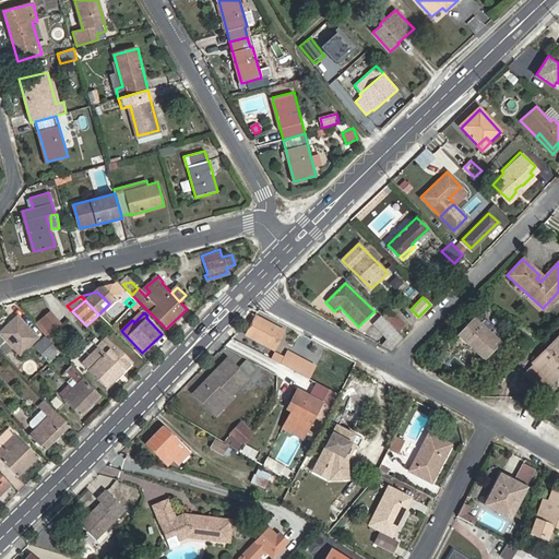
[(49,334),(60,325),(50,313),(38,322),(49,334)]
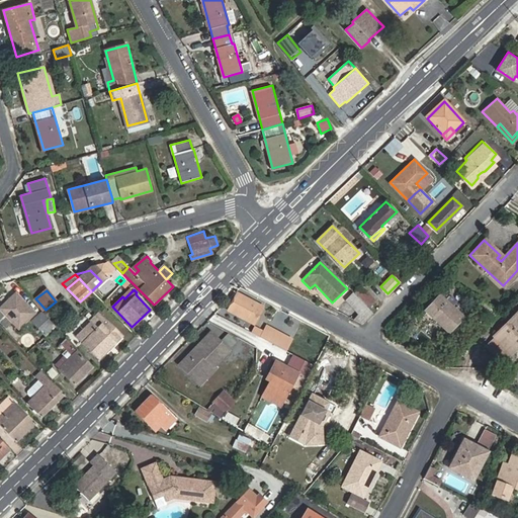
[(355,316),(365,307),(352,292),(342,303),(355,316)]
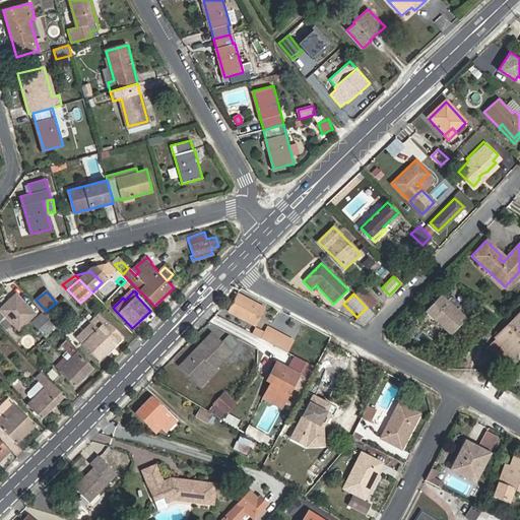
[(36,314),(16,295),(1,309),(19,329),(36,314)]
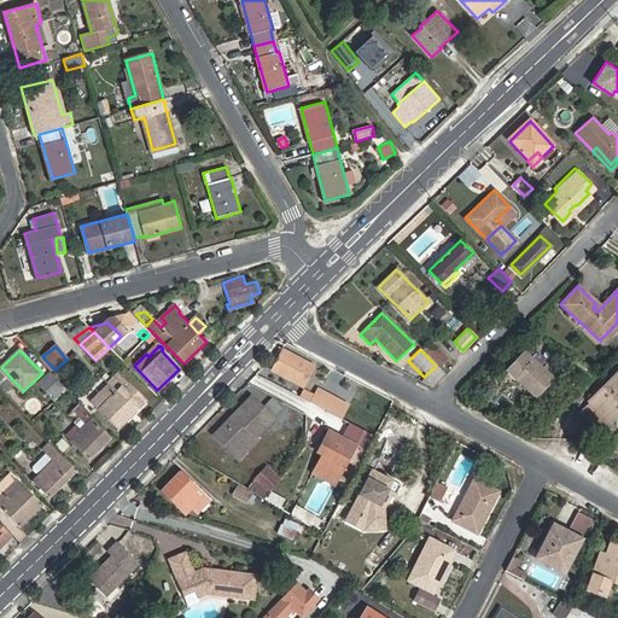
[(272,371),(304,385),(314,365),(283,350),(272,371)]
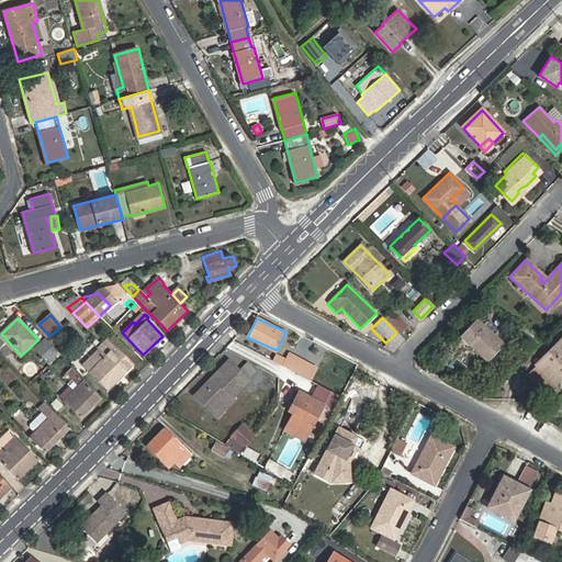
[(406,326),(398,318),(393,323),(401,330),(406,326)]
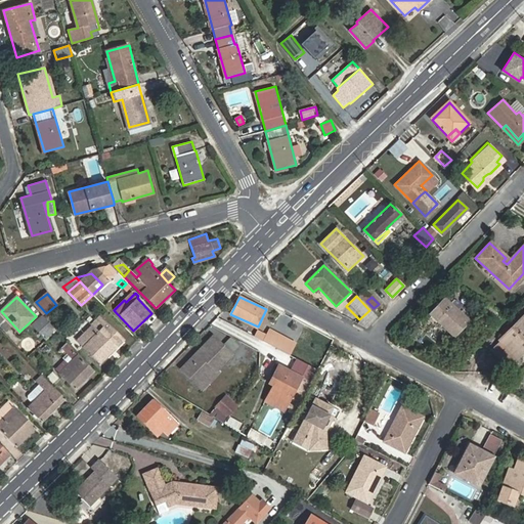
[(470,322),(445,299),(431,314),(455,338),(470,322)]
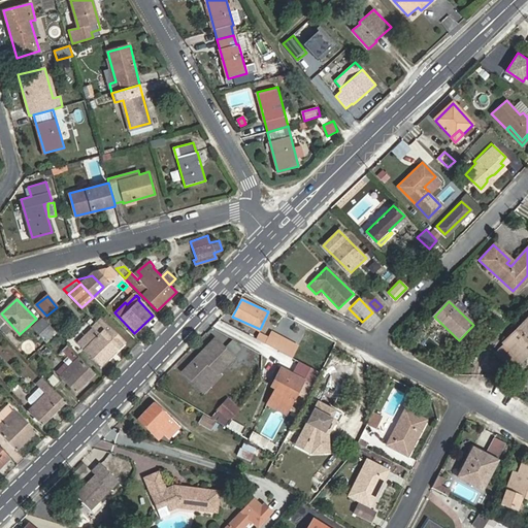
[(495,305),(489,310),(502,325),(508,320),(495,305)]
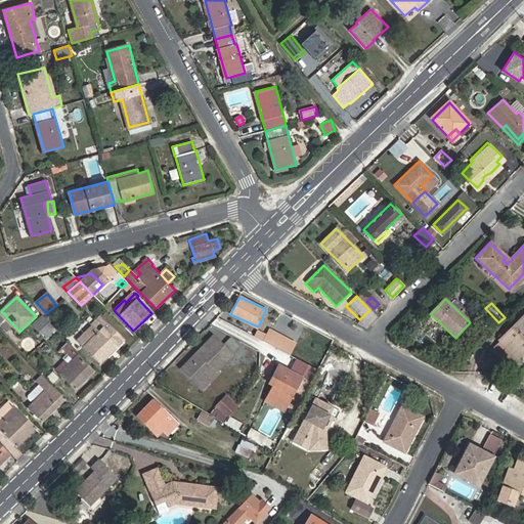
[(366,328),(377,317),(369,310),(359,319),(366,328)]
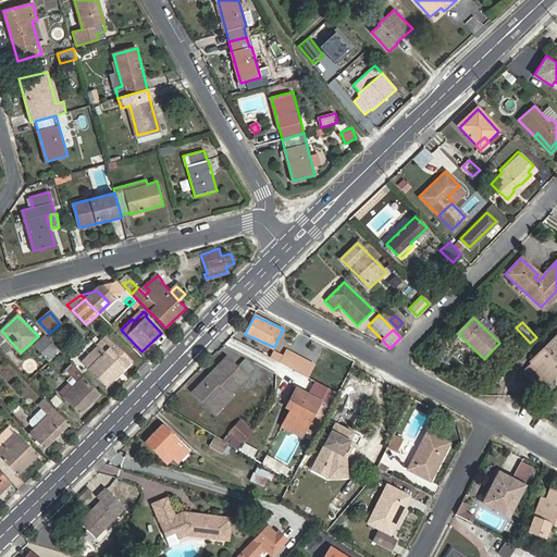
[(556,333),(543,348),(545,350),(540,356),(537,354),(531,360),(533,362),(548,378),(556,368),(556,333)]
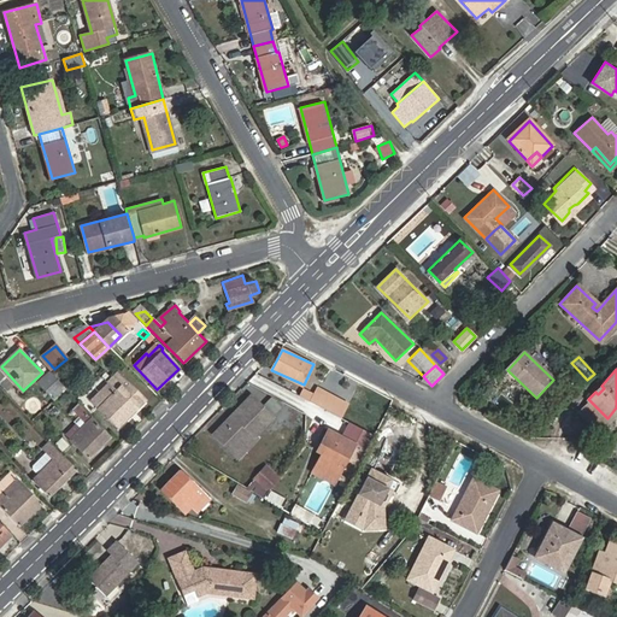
[(40,382),(56,399),(68,388),(52,371),(40,382)]
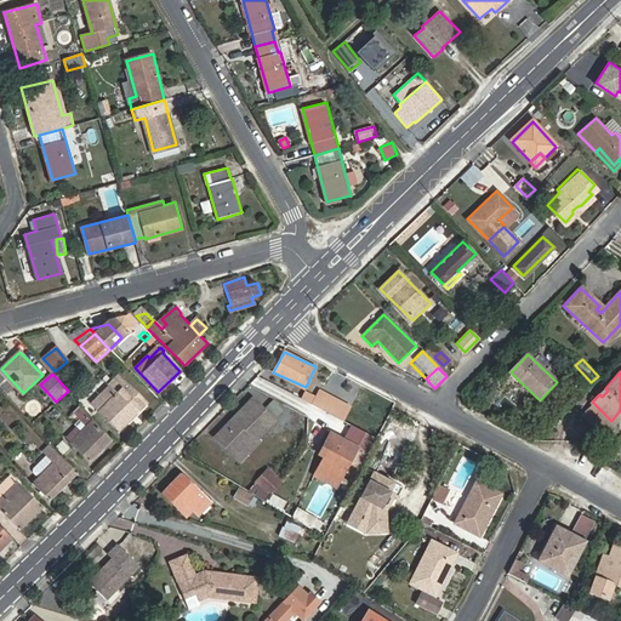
[(118,432),(147,404),(118,374),(108,385),(102,379),(84,397),(118,432)]
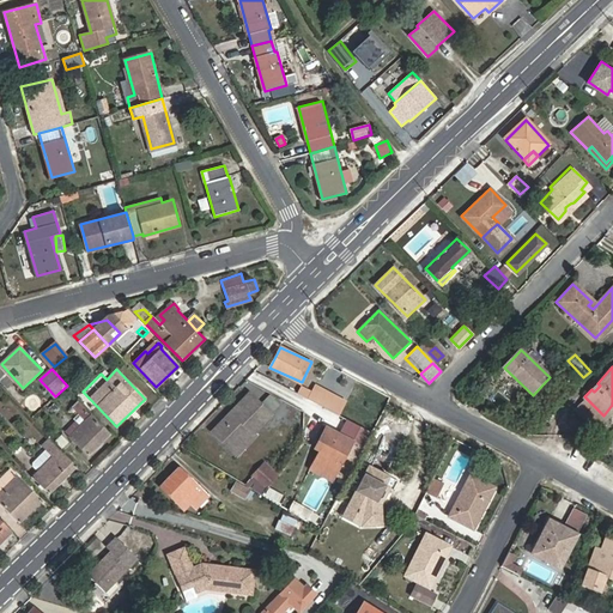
[(307,398),(327,407),(334,393),(314,383),(307,398)]
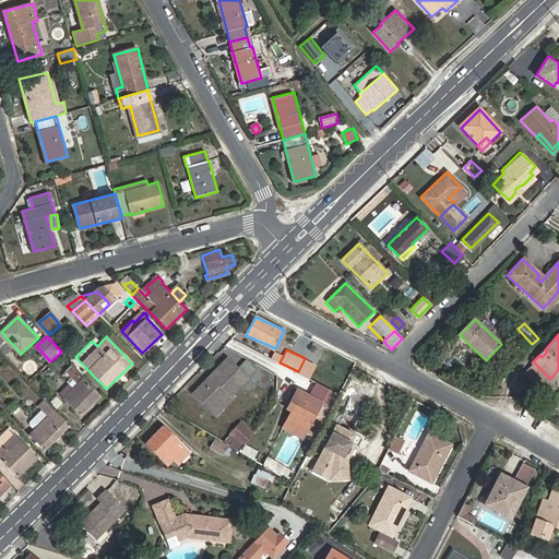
[(225,357),(191,392),(207,407),(224,390),(228,393),(245,377),(225,357)]
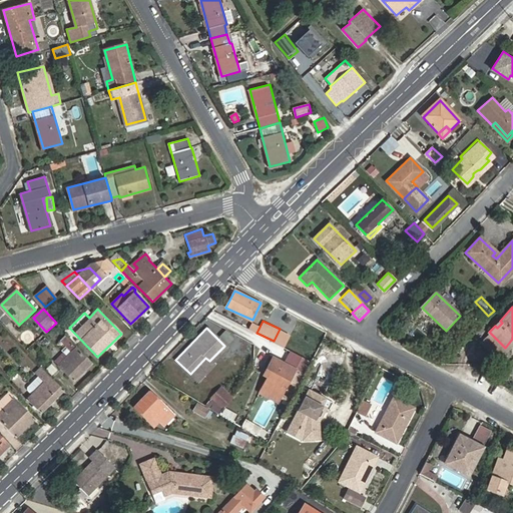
[(500,359),(508,351),(505,348),(491,334),(483,342),(500,359)]
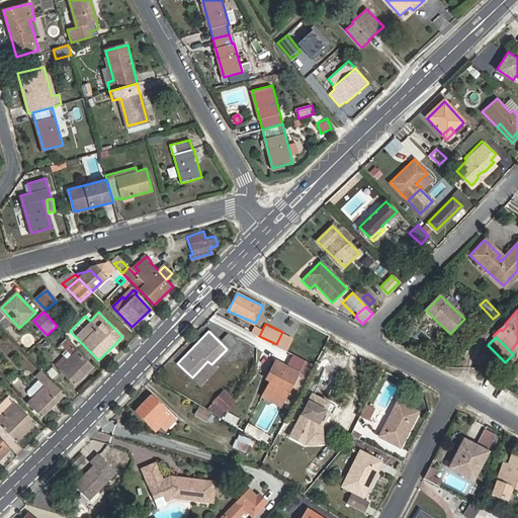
[(68,360),(59,369),(74,384),(91,367),(80,356),(72,364),(68,360)]
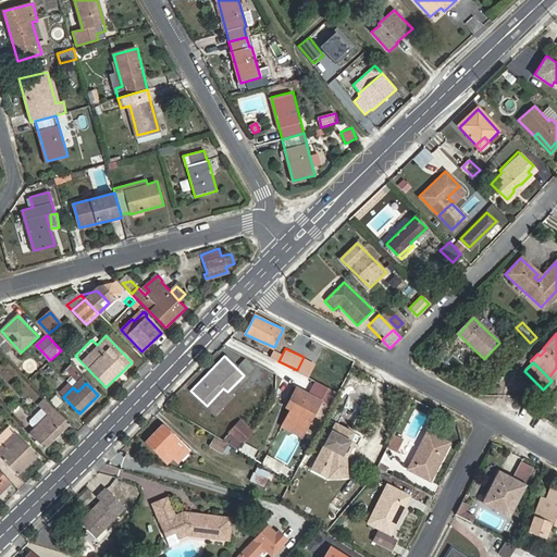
[(332,404),(321,398),(296,385),(291,396),(295,399),(291,407),(284,419),(304,429),(313,412),(324,418),(332,404)]
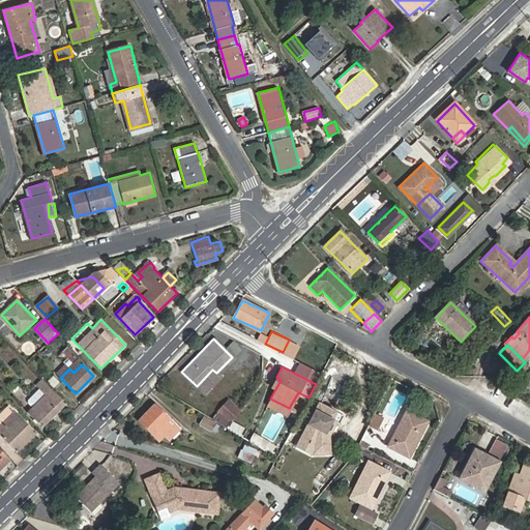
[(202,392),(218,376),(216,373),(212,370),(197,386),(202,392)]
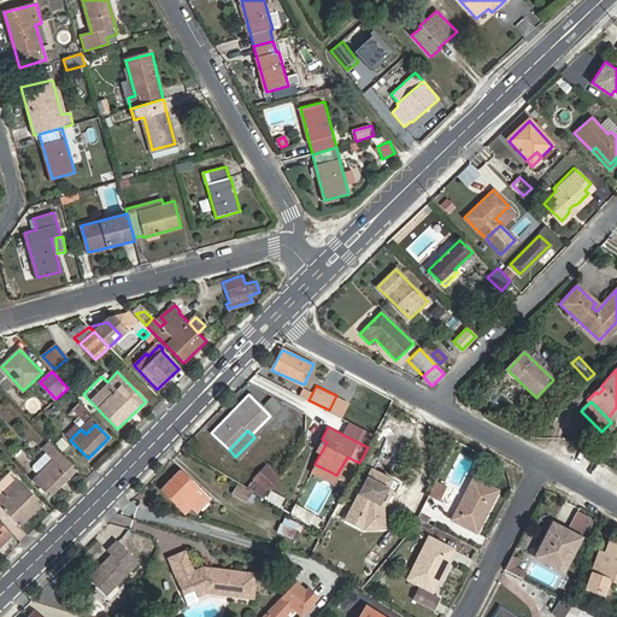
[(327,442),(322,439),(316,448),(322,451),(327,442)]
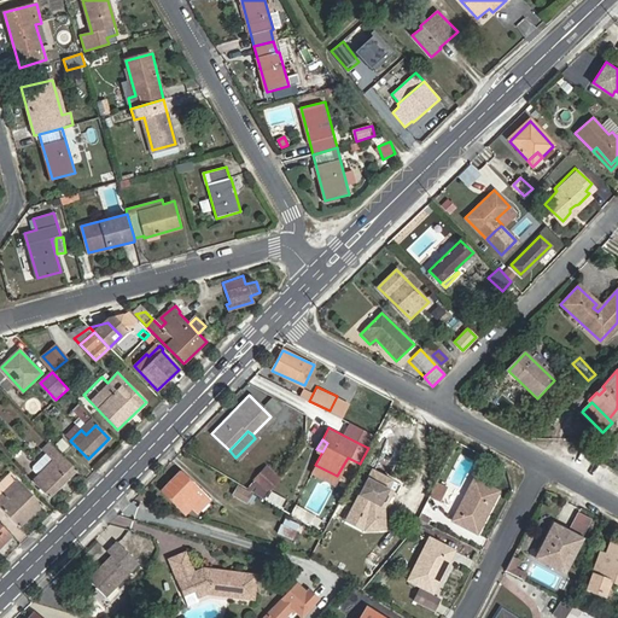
[(76,470),(56,449),(45,459),(47,462),(30,479),(48,497),(76,470)]
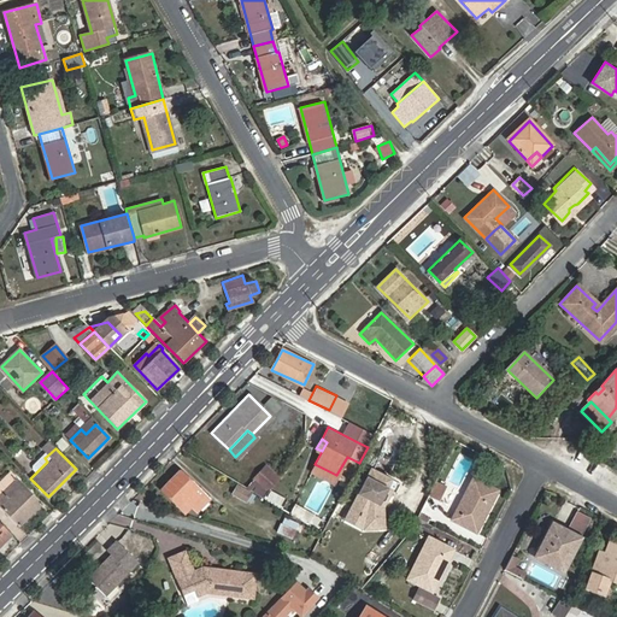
[(264,464),(250,476),(263,489),(277,477),(264,464)]
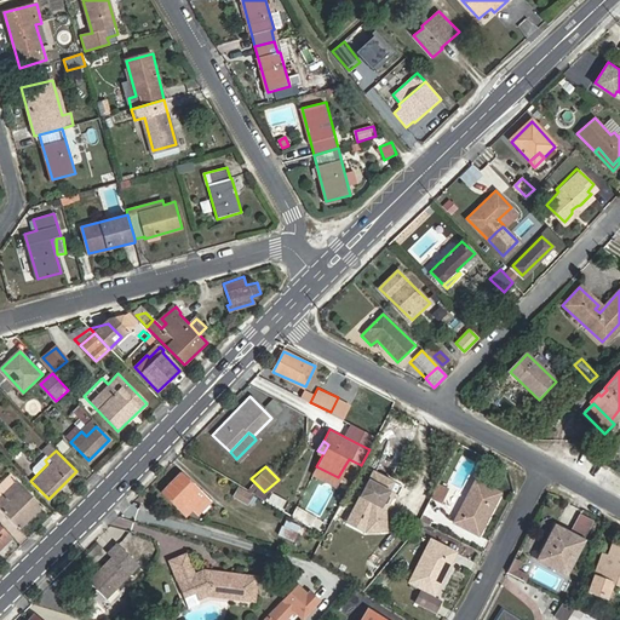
[(336,483),(338,477),(316,466),(313,472),(336,483)]
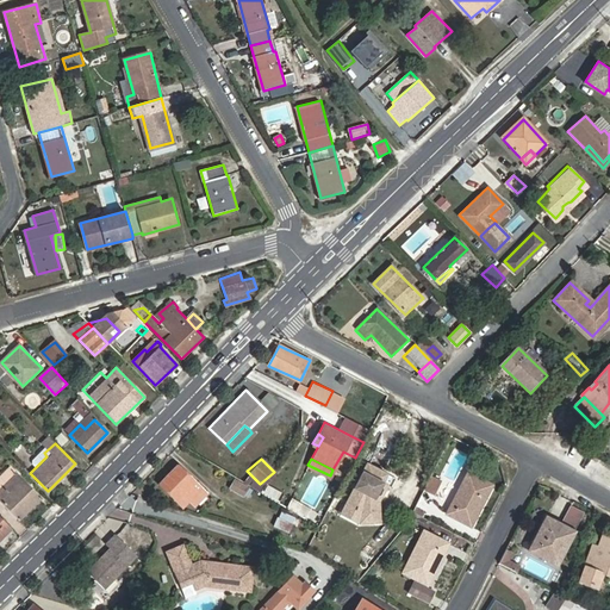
[(387,475),(366,464),(344,504),(355,511),(356,517),(374,516),(373,500),(381,484),(387,475)]
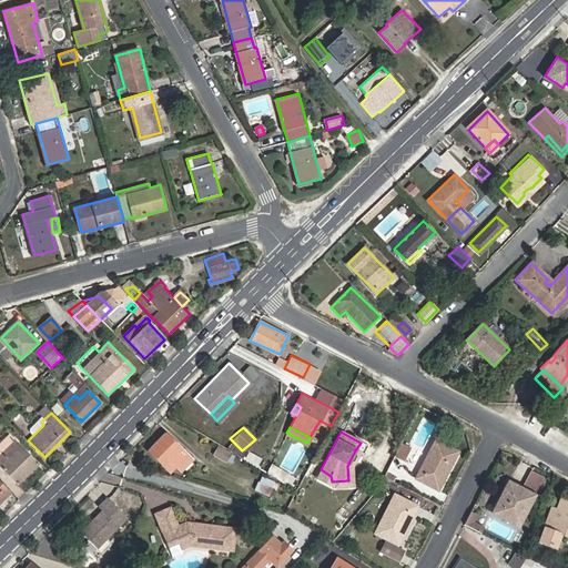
[(10,446),(17,439),(11,433),(4,440),(10,446)]
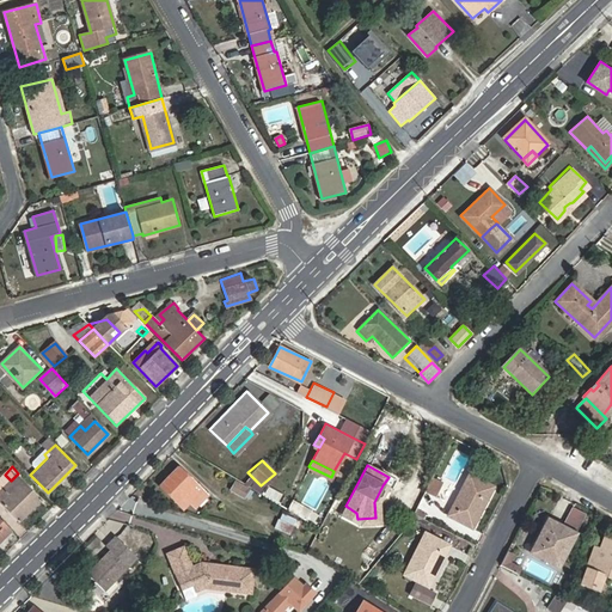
[(176,466),(158,484),(181,507),(188,501),(193,507),(204,494),(176,466)]
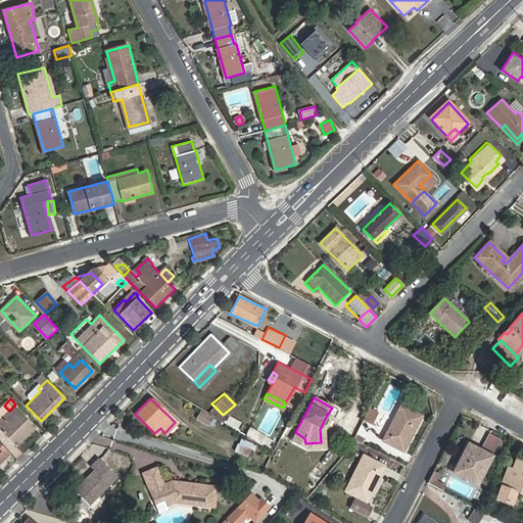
[(36,427),(15,405),(9,411),(3,416),(0,419),(0,427),(17,445),(36,427)]
